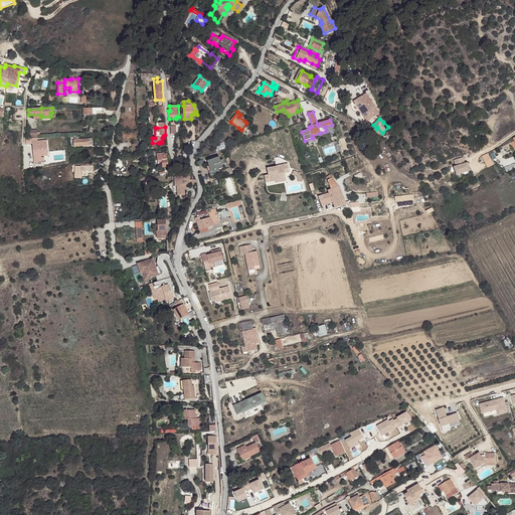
[(31,142),(32,142),(33,149),(38,149),(37,141),(36,141),(36,138),(26,139),(26,144),(31,144),(31,142)]
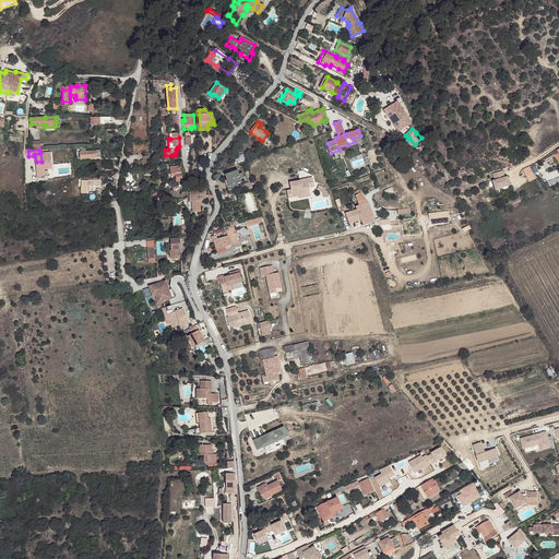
[(234,161),(235,164),(245,161),(242,154),(236,156),(237,159),(234,161)]
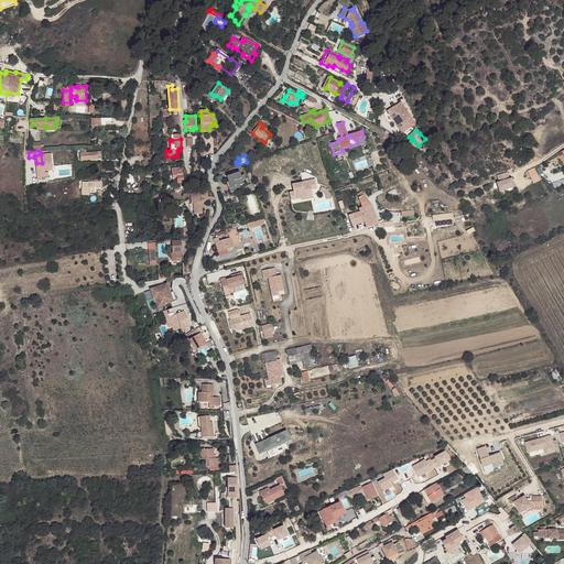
[(184,183),(183,167),(172,170),(173,182),(177,181),(179,184),(184,183)]
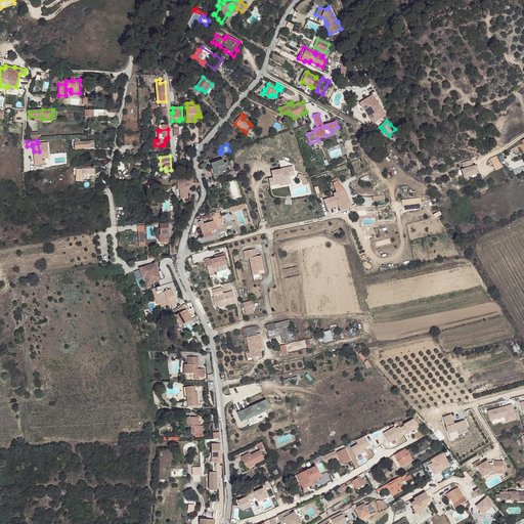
[(503,168),(496,156),(491,159),(496,170),(503,168)]
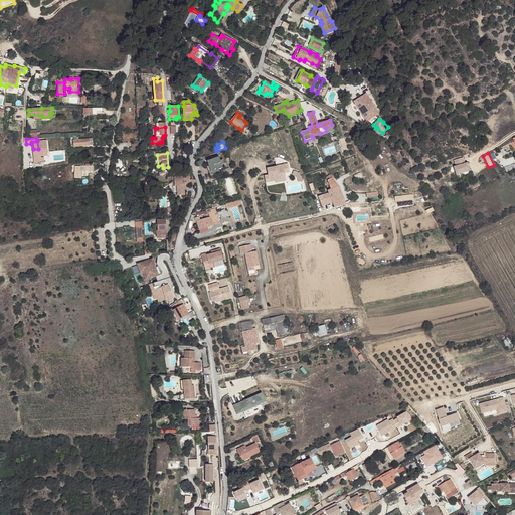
[(216,173),(219,172),(218,169),(222,167),(221,164),(224,163),(223,160),(220,161),(219,157),(215,158),(214,156),(211,158),(211,159),(207,161),(209,166),(211,174),(210,174),(211,178),(217,176),(216,173)]
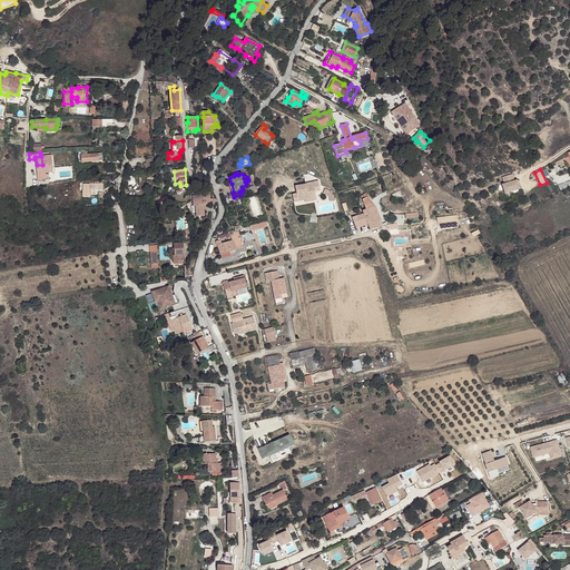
[(504,193),(520,189),(518,183),(514,184),(513,182),(514,180),(512,174),(502,177),(504,184),(502,184),(504,193)]
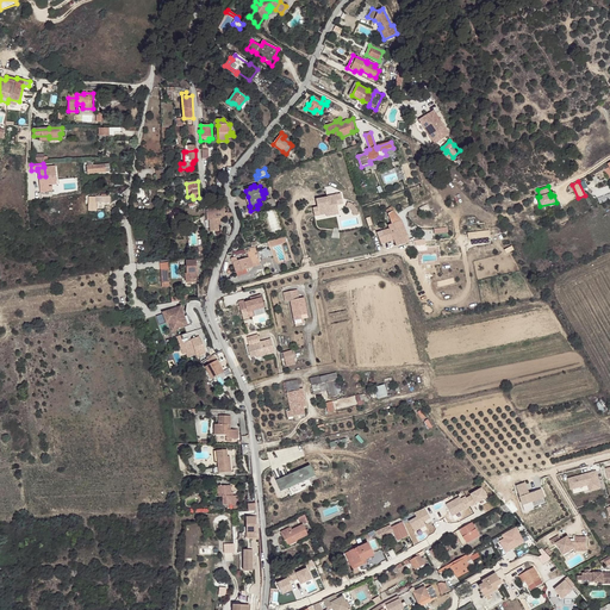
[(343,204),(341,194),(335,195),(335,198),(328,199),(328,198),(316,199),(317,207),(318,210),(313,210),(315,216),(327,213),(334,212),(334,210),(338,210),(337,205),(343,204)]
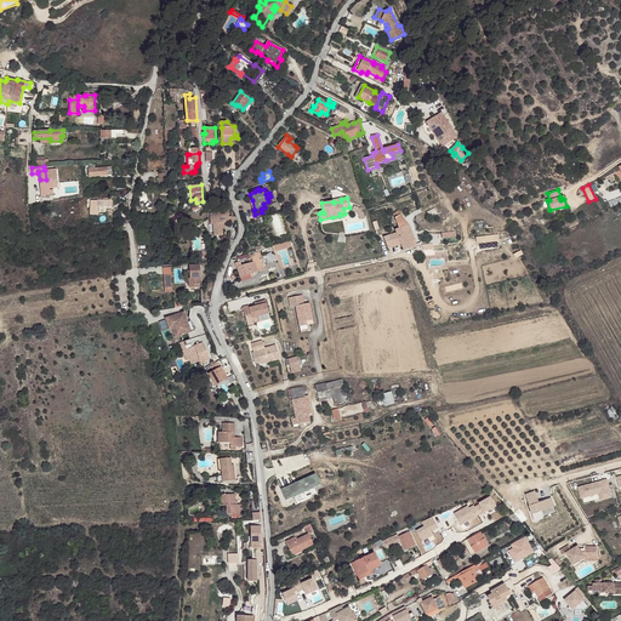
[(362,211),(359,209),(358,208),(354,206),(352,211),(355,212),(359,216),(359,220),(365,218),(364,216),(364,214),(362,211)]
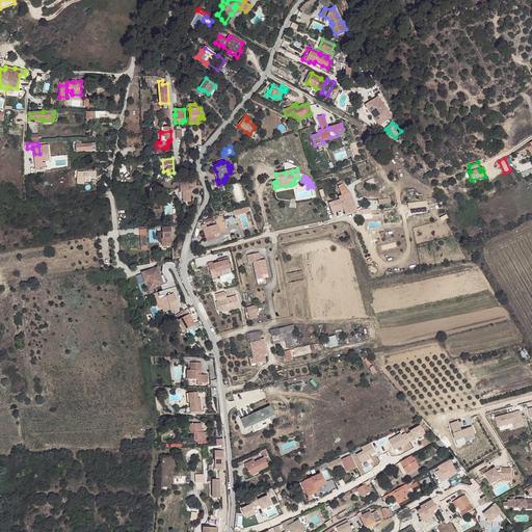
[(192,190),(204,190),(202,186),(200,183),(198,183),(198,186),(196,186),(195,181),(193,182),(193,179),(191,179),(185,179),(186,182),(180,183),(181,187),(182,187),(183,192),(183,203),(190,202),(190,193),(192,192),(192,190)]
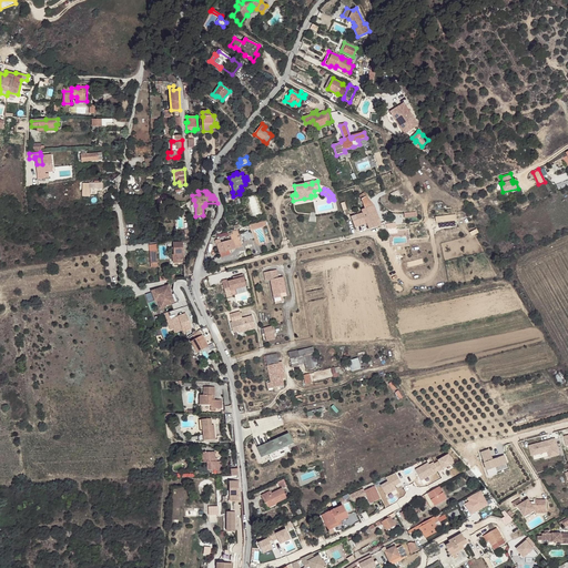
[(367,223),(369,230),(378,226),(376,220),(378,219),(374,205),(366,196),(362,200),(365,209),(362,210),(363,213),(356,215),(352,216),(355,227),(367,223)]
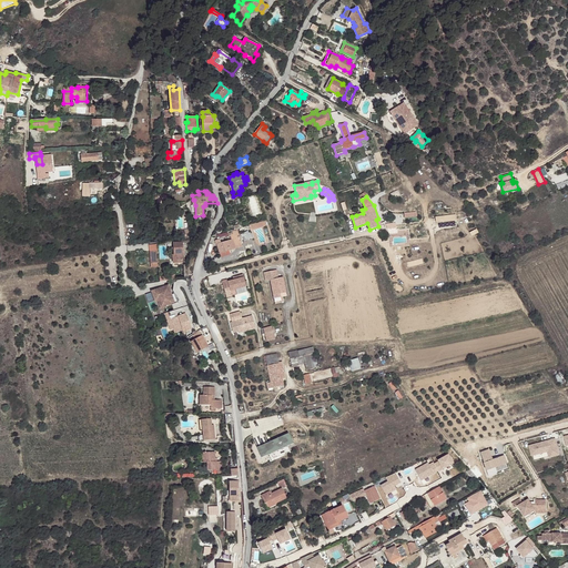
[(265,221),(249,225),(251,230),(266,225),(265,221)]
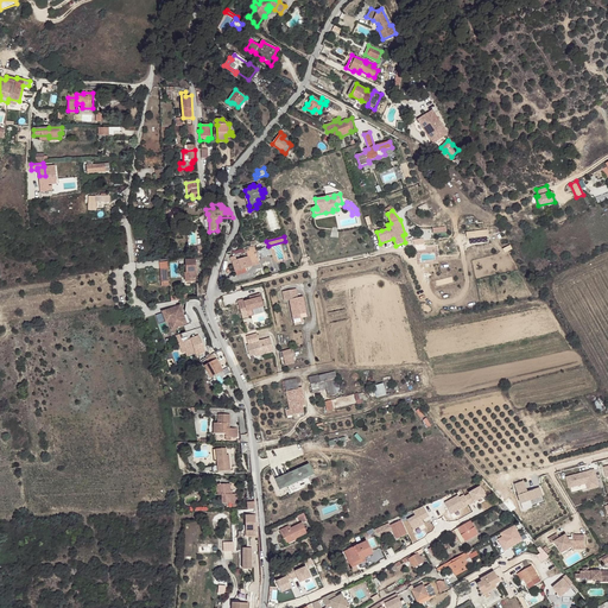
[(261,260),(270,255),(265,247),(257,252),(261,260)]
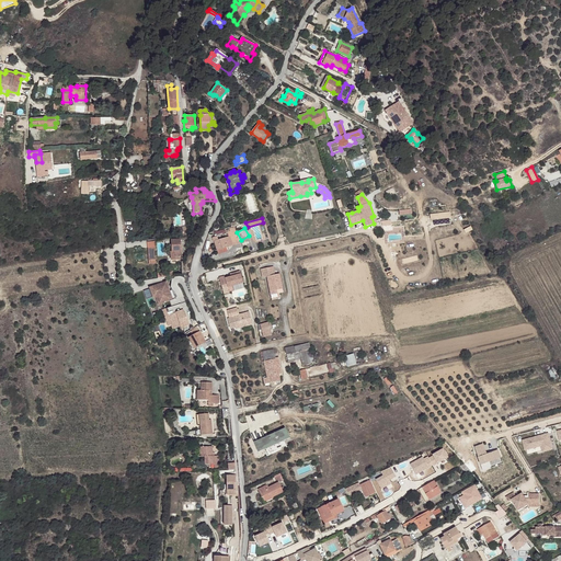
[(218,253),(228,251),(226,247),(239,243),(235,229),(230,231),(230,233),(228,235),(228,237),(218,240),(217,237),(215,238),(215,241),(214,241),(217,250),(218,253)]
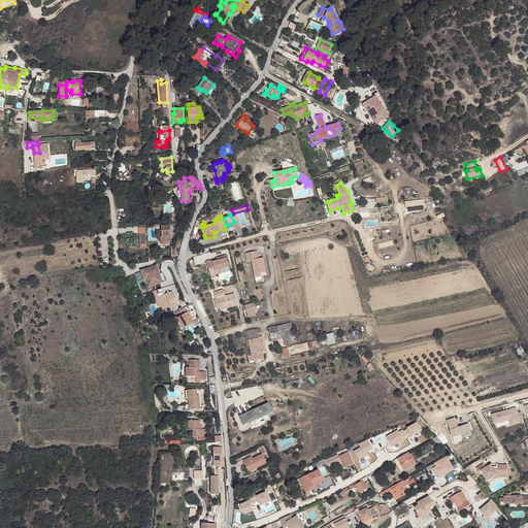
[(170,225),(161,226),(162,238),(161,238),(161,244),(170,244),(169,236),(171,236),(170,225)]
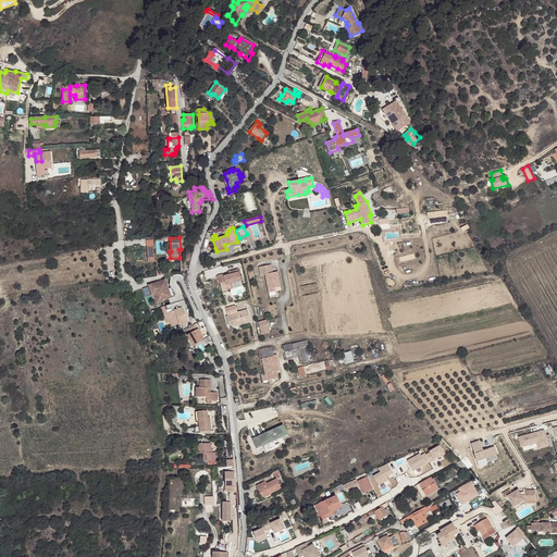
[(281,291),(277,272),(273,273),(271,264),(259,268),(260,275),(264,274),(269,293),(281,291)]
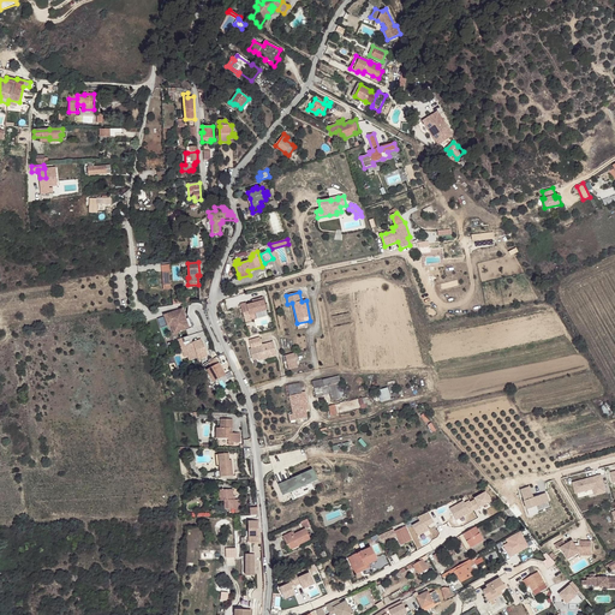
[(267,310),(263,297),(254,299),(255,303),(254,303),(246,305),(246,303),(240,304),(244,316),(250,315),(267,310)]
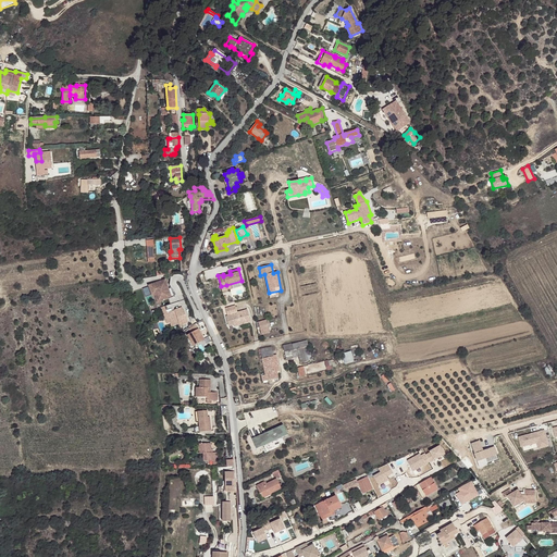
[(163,281),(149,285),(156,304),(170,298),(171,305),(180,301),(176,294),(175,294),(172,287),(168,289),(168,288),(165,289),(164,287),(162,286),(164,284),(163,281)]
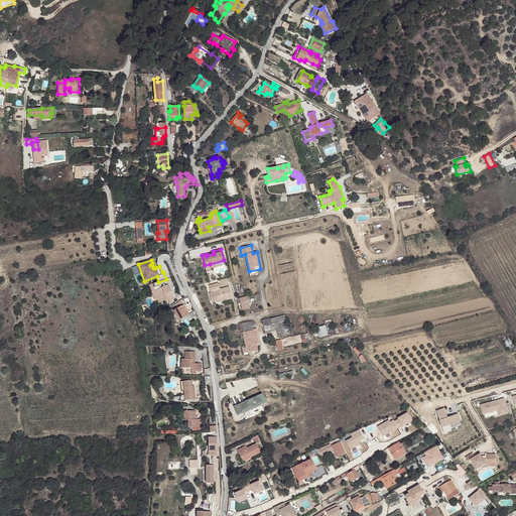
[(152,283),(149,285),(155,300),(157,299),(159,302),(165,300),(166,302),(173,298),(168,285),(161,287),(162,287),(155,290),(152,283)]
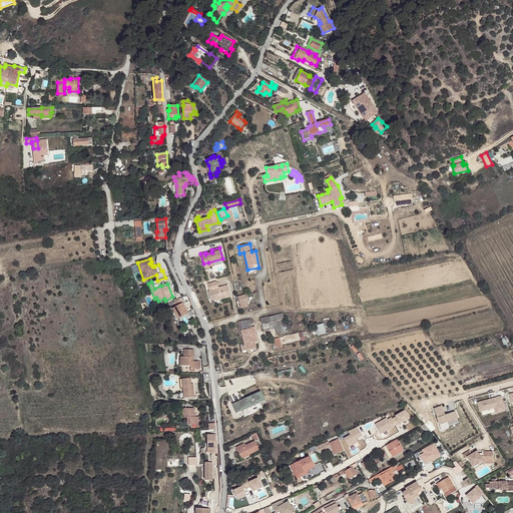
[(212,290),(215,299),(221,298),(221,299),(230,297),(227,285),(218,288),(216,282),(207,284),(209,291),(212,290)]
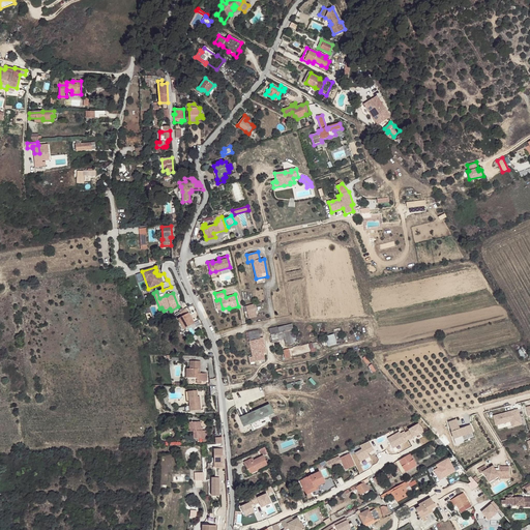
[(248,318),(257,316),(254,304),(245,306),(248,318)]
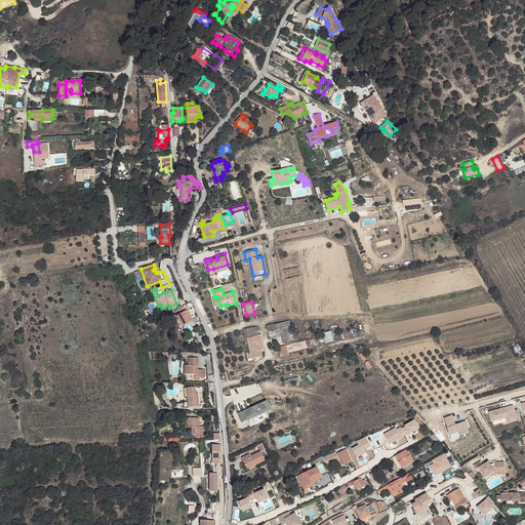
[(178,310),(174,313),(182,325),(186,323),(187,326),(193,323),(186,311),(180,314),(178,310)]
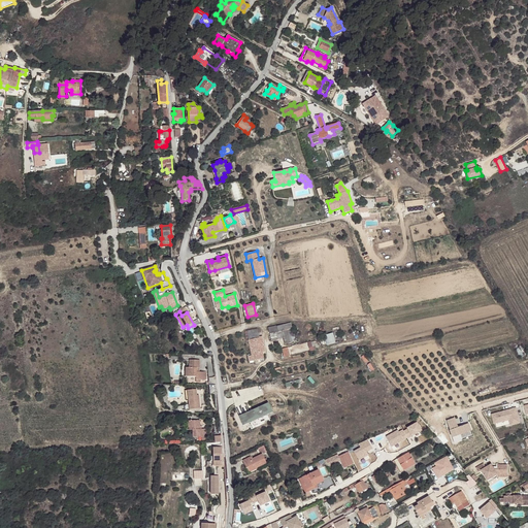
[(296,340),(291,324),(276,326),(268,328),(270,333),(289,329),(292,341),(293,341),(296,340)]
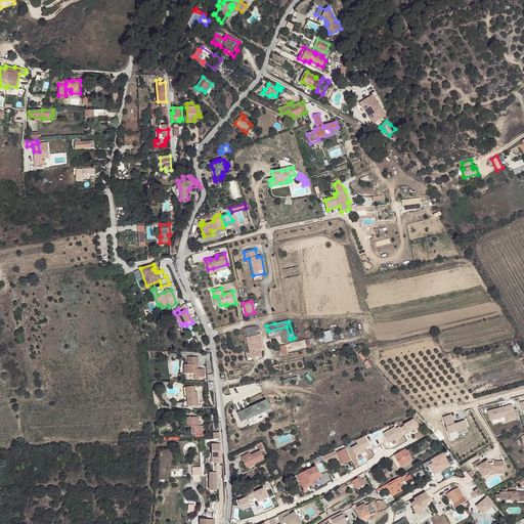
[(255,326),(245,329),(247,337),(257,336),(257,334),(255,326)]
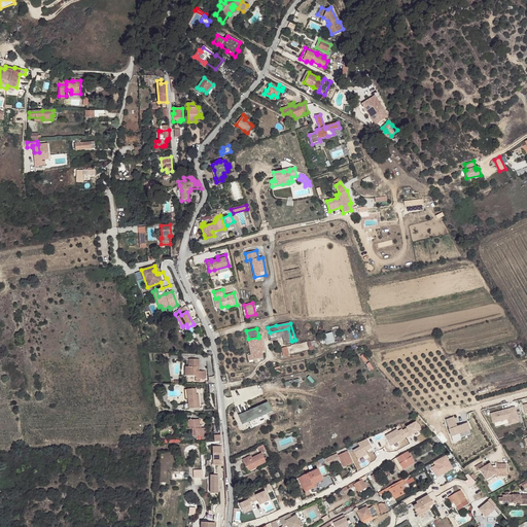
[(288,328),(270,332),(271,339),(283,337),(284,343),(291,341),(288,328)]
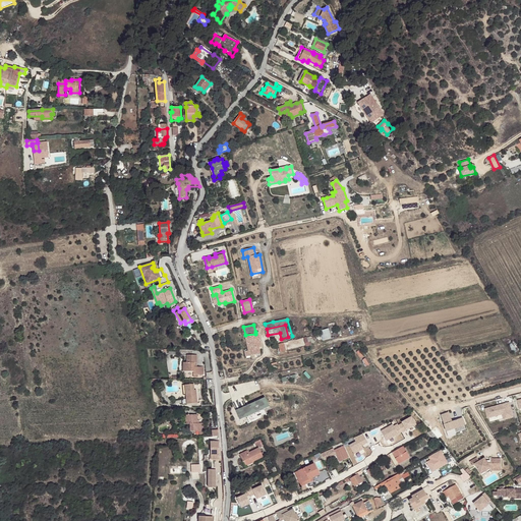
[(257,332),(255,332),(255,334),(245,335),(248,351),(245,351),(245,356),(261,354),(258,347),(261,347),(257,332)]
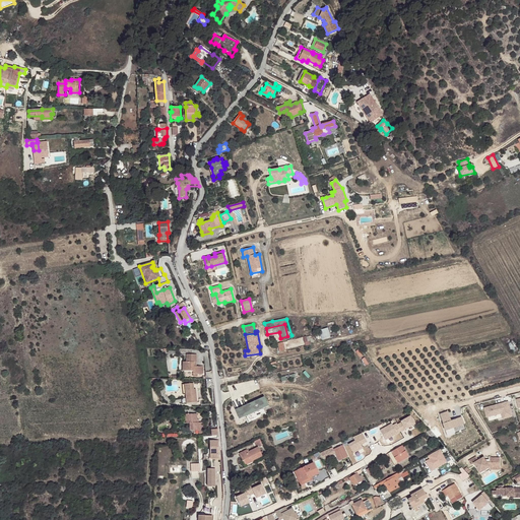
[(183,362),(183,371),(193,371),(193,374),(197,374),(203,374),(203,367),(196,367),(193,367),(193,362),(196,362),(196,354),(186,354),(186,362),(183,362)]
